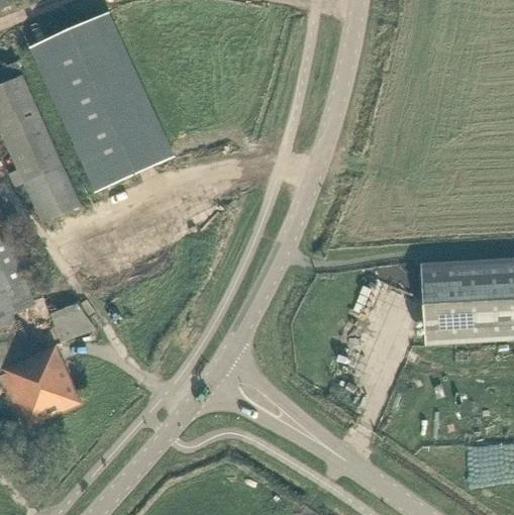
[(0,8),(9,5),(7,0),(0,0),(0,8)]
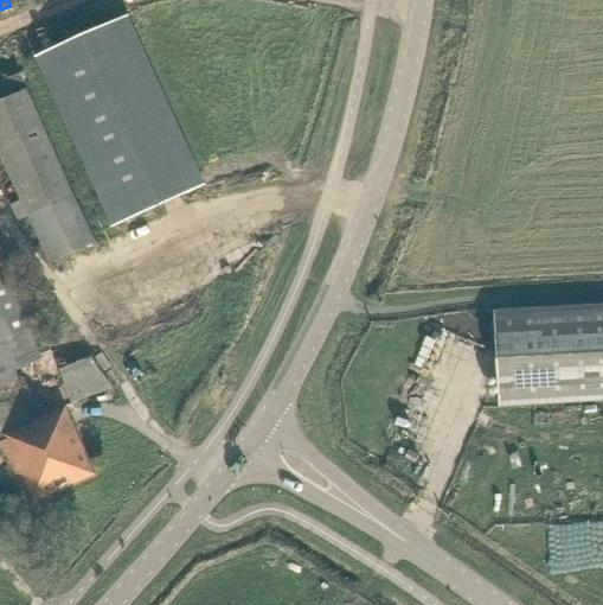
[(32,55),(108,225),(201,184),(124,13),(56,44),(32,55)]
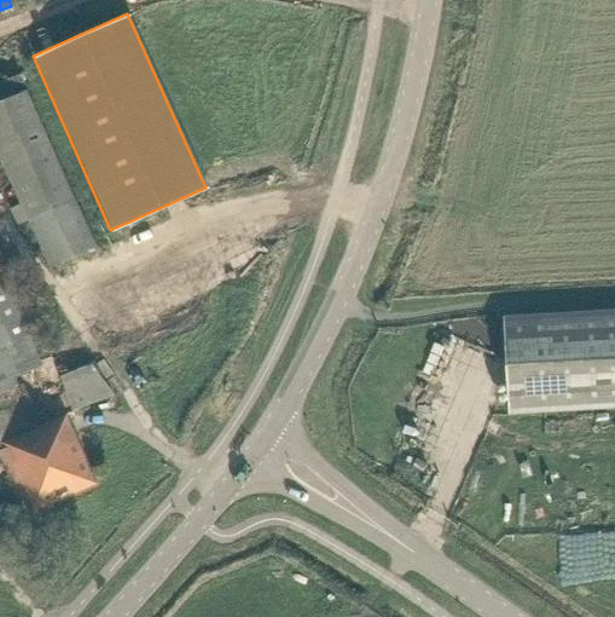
[(0,155),(12,183),(21,201),(7,208),(16,226),(29,220),(50,265),(96,244),(25,88),(24,88),(18,73),(0,79),(0,155)]
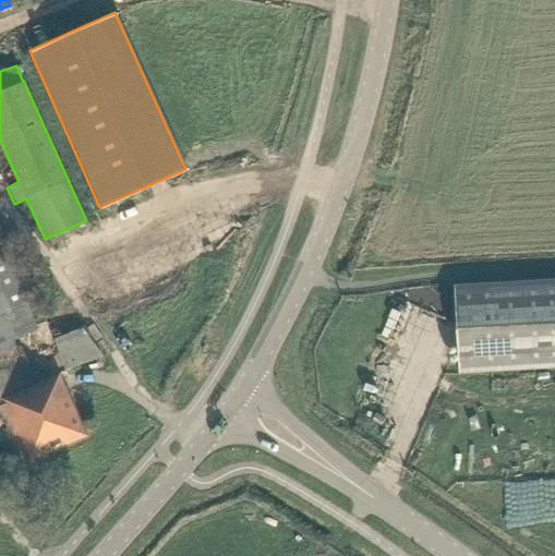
[(0,420),(19,462),(25,459),(26,460),(83,435),(56,374),(55,371),(19,384),(2,336),(35,324),(24,299),(29,297),(0,230),(0,420)]
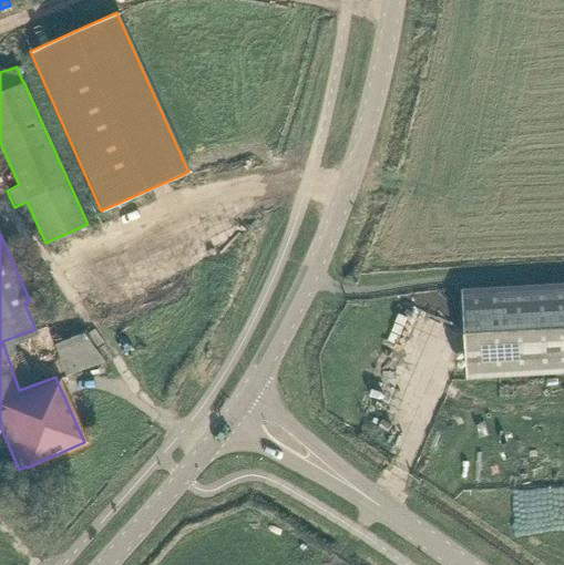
[(563,283),(459,288),(464,379),(563,373),(563,283)]
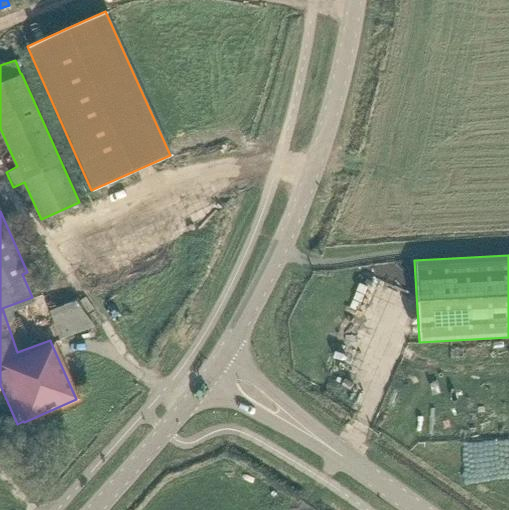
[(32,297),(2,308),(17,352),(50,340),(59,337),(49,309),(44,293),(32,297)]
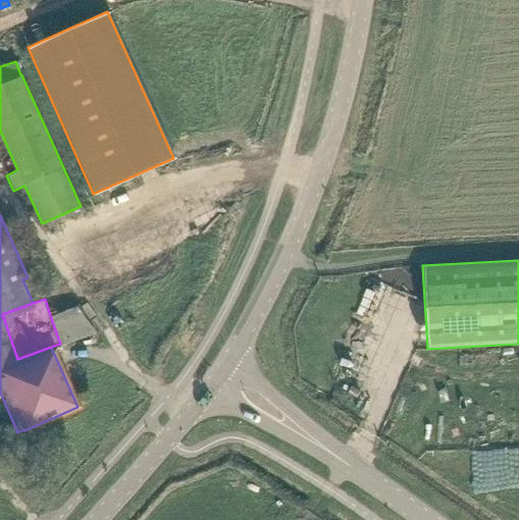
[(75,306),(50,315),(60,344),(94,332),(75,306)]
